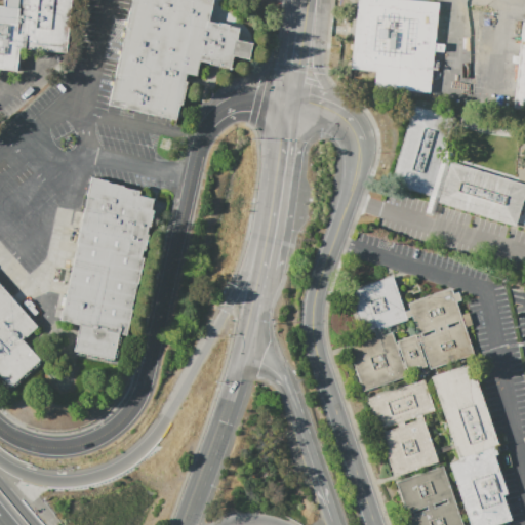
[(16,71),(0,69),(0,5),(4,6),(4,0),(71,0),(66,52),(18,48),(16,71)]
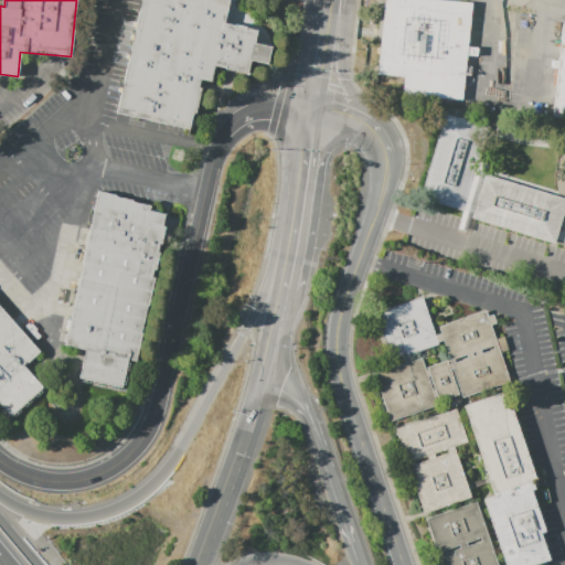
[(272,46),(267,64),(251,60),(247,73),(214,65),(211,82),(200,78),(198,87),(201,88),(195,113),(193,113),(189,129),(116,113),(141,0),(228,0),(224,23),(257,30),(254,43),(272,46)]
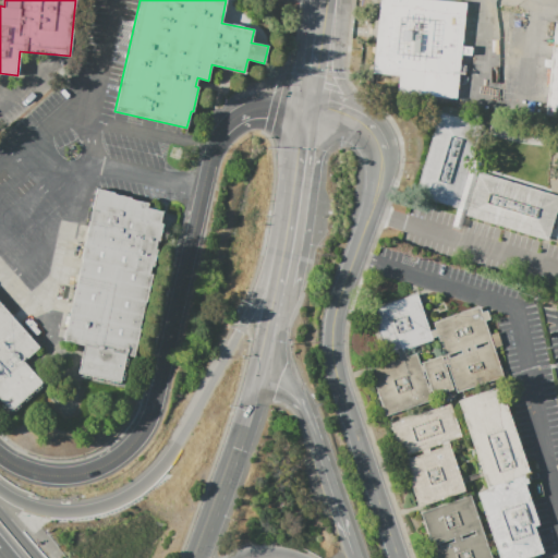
[(379,0),(433,0),(465,3),(456,98),(398,93),(399,76),(373,73),(379,0)]
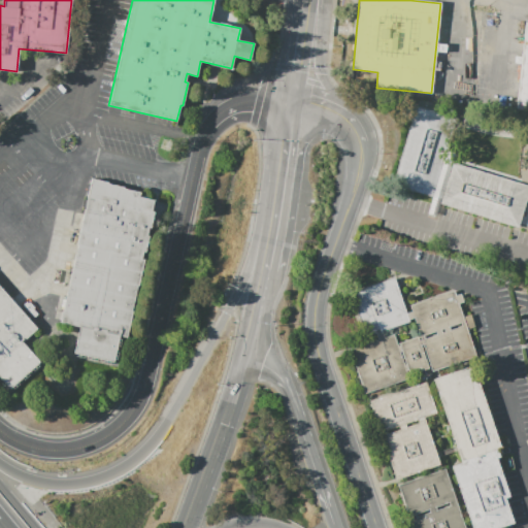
[(525,23),(527,23),(527,111),(517,110),(525,23)]
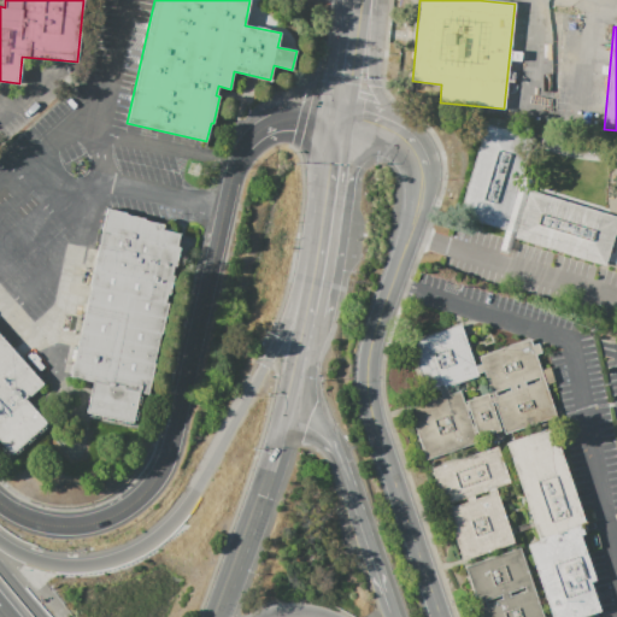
[(486,123),(536,139),(528,169),(534,170),(509,254),(499,252),(505,231),(457,217),(486,123)]
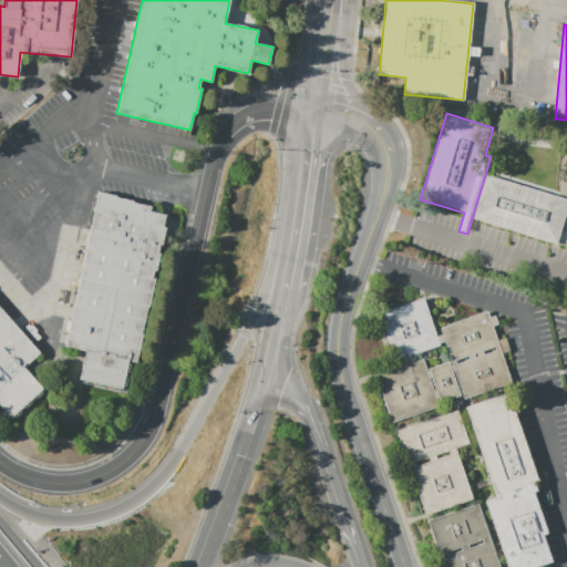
[(486,174),(566,199),(566,210),(557,244),(473,218),(486,174)]
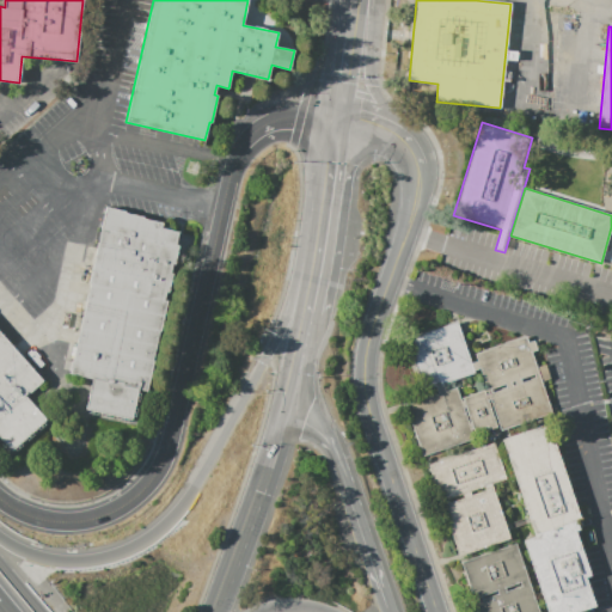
[(106,207),(111,208),(126,212),(124,214),(144,218),(144,219),(163,224),(161,228),(179,233),(177,245),(179,246),(175,265),(172,264),(170,273),(173,273),(169,292),(166,291),(164,301),(167,301),(147,392),(138,390),(130,423),(85,412),(93,379),(71,374),(91,285),(89,285),(106,208),(106,207)]
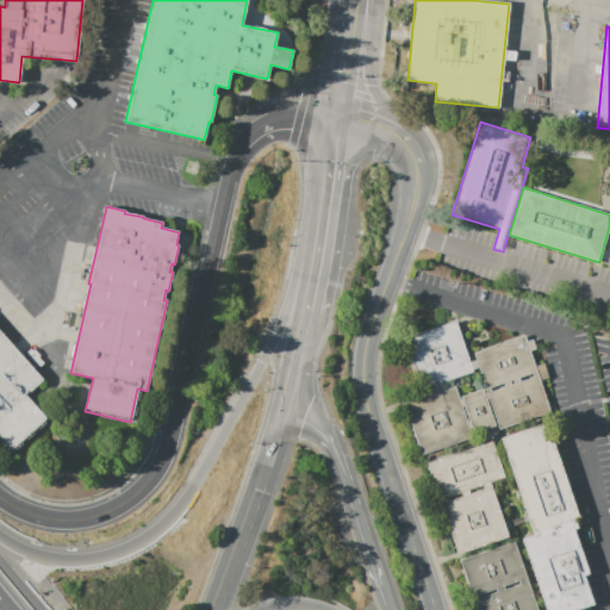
[(456,323),(470,362),(472,371),(473,372),(443,383),(434,385),(421,390),(404,341),(456,323)]
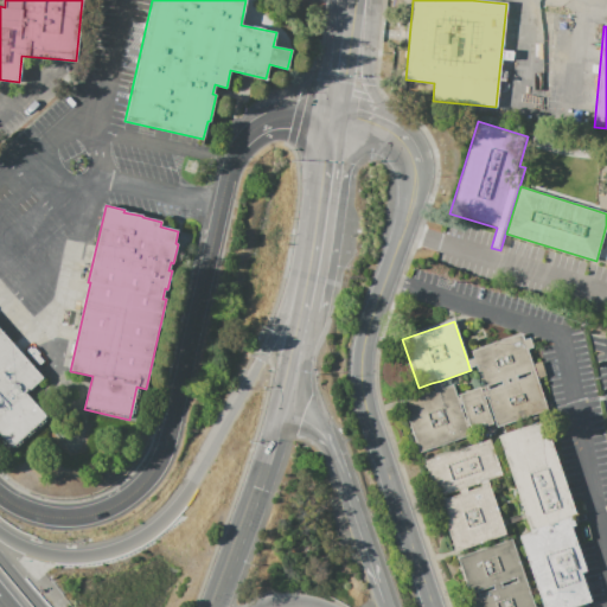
[(0,328),(44,378),(26,394),(49,419),(38,428),(37,427),(23,439),(24,441),(16,448),(14,447),(8,451),(0,441),(0,436),(1,435),(0,433),(0,328)]
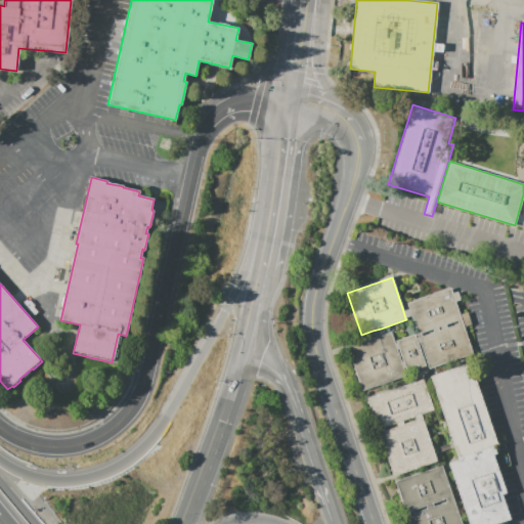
[(451,289),(452,294),(457,292),(461,300),(455,301),(460,315),(467,312),(471,324),(464,326),(473,354),(429,368),(420,343),(418,343),(426,366),(407,373),(406,370),(403,372),(405,377),(362,391),(347,347),(376,337),(373,331),(381,329),(383,335),(391,332),(395,344),(397,343),(396,341),(416,334),(417,338),(419,338),(411,316),(405,318),(403,311),(408,309),(406,303),(451,289)]
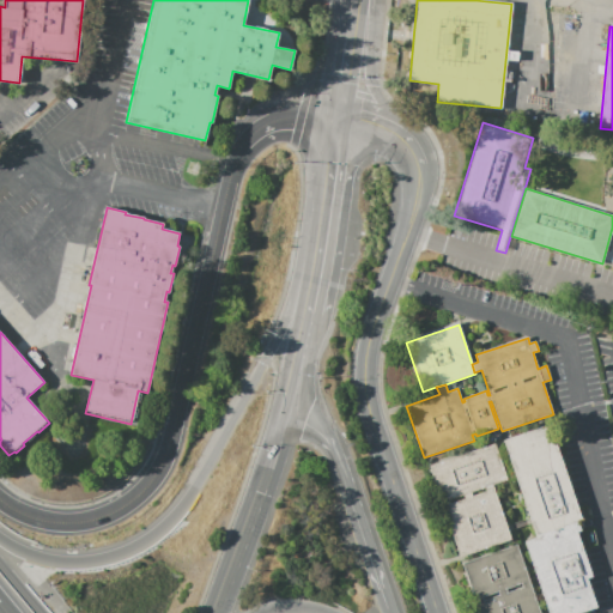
[(503,441),(548,425),(583,521),(578,523),(536,538),(503,441)]
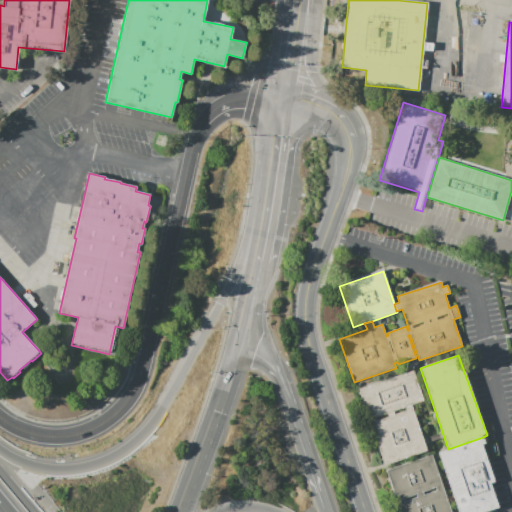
[(358,389),(413,371),(423,401),(411,405),(427,450),(384,465),(358,389)]
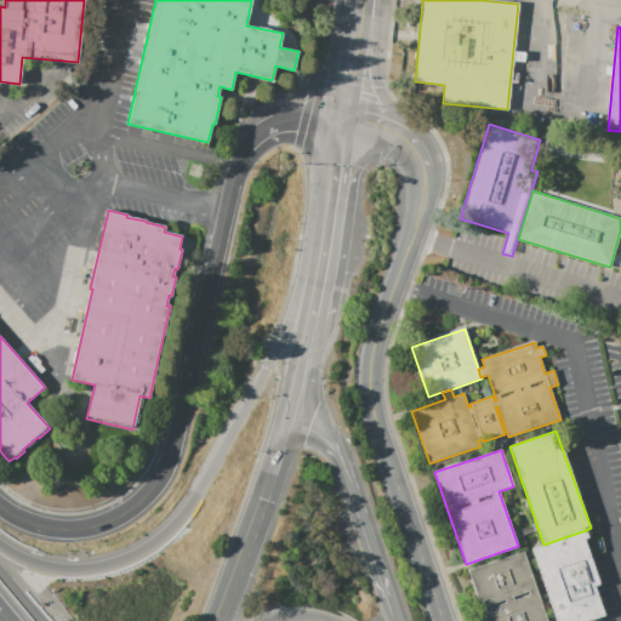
[(554,620),(590,620),(604,616),(594,587),(600,586),(585,541),(590,539),(586,530),(543,545),(530,550),(554,620)]
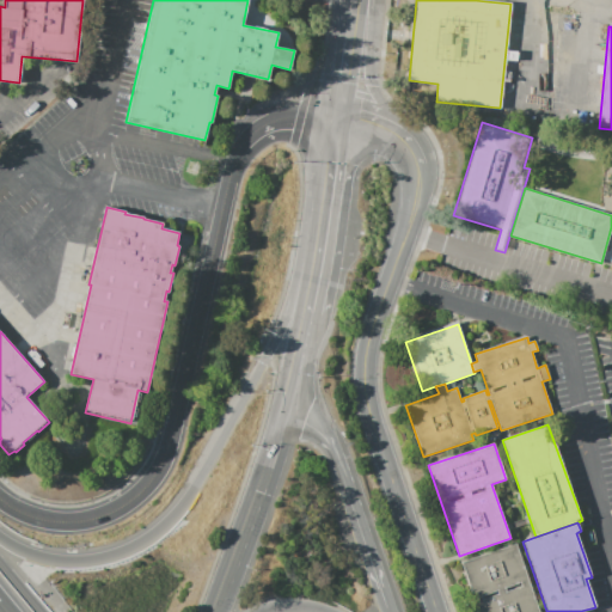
[(478,611),(461,562),(515,544),(538,611),(478,611)]
